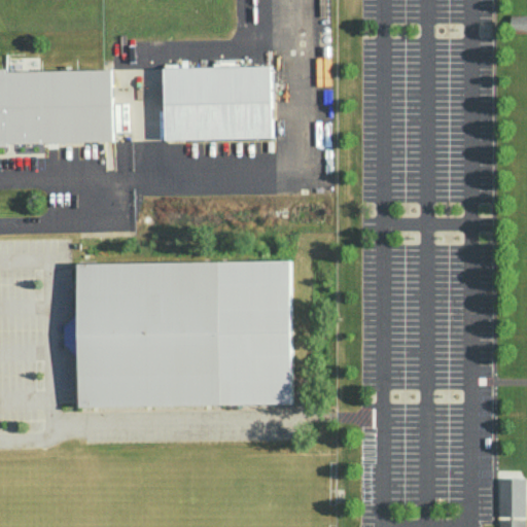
[(511,13),(526,13),(526,32),(511,32),(511,13)]
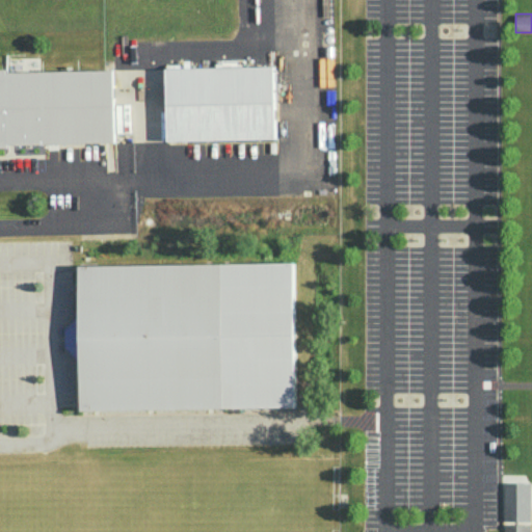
[(166,68),(273,65),(275,137),(167,139),(166,68)]
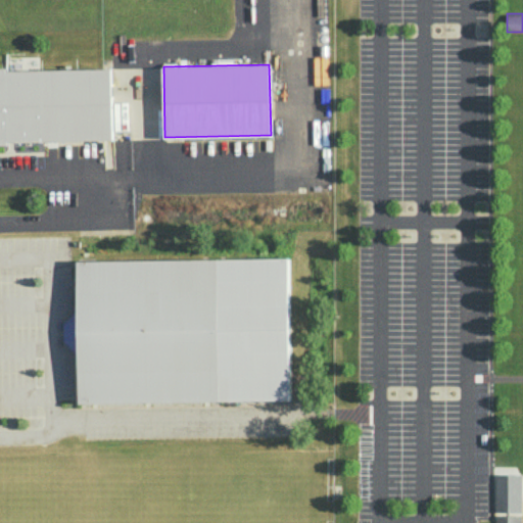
[(0,144),(0,67),(6,67),(6,70),(110,68),(112,139),(7,141),(7,144),(0,144)]
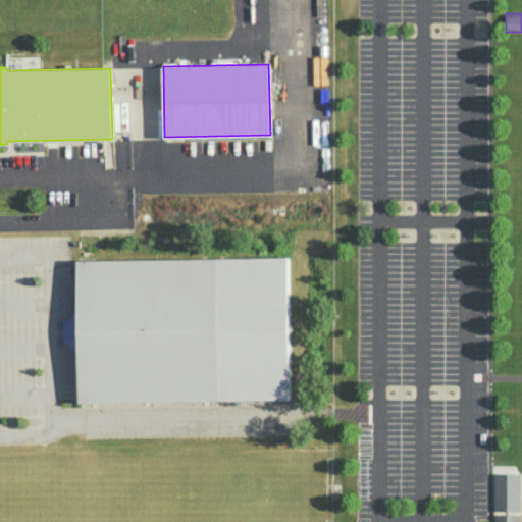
[(42,142),(23,142),(23,150),(42,151),(42,142)]
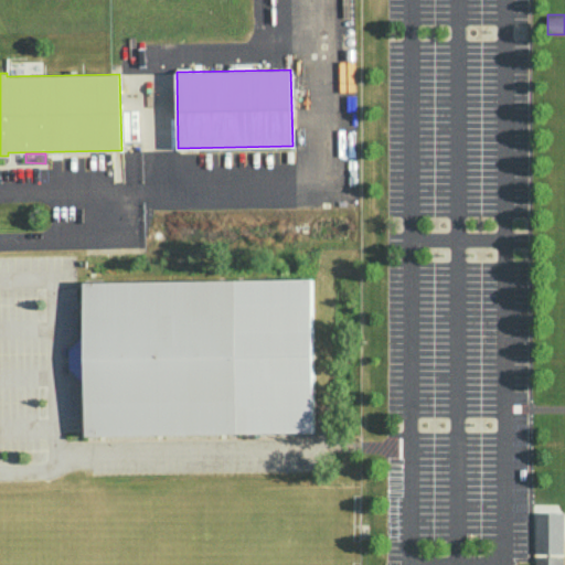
[(85,435),(85,384),(67,368),(66,349),(84,332),(83,283),(311,278),(313,430),(85,435)]
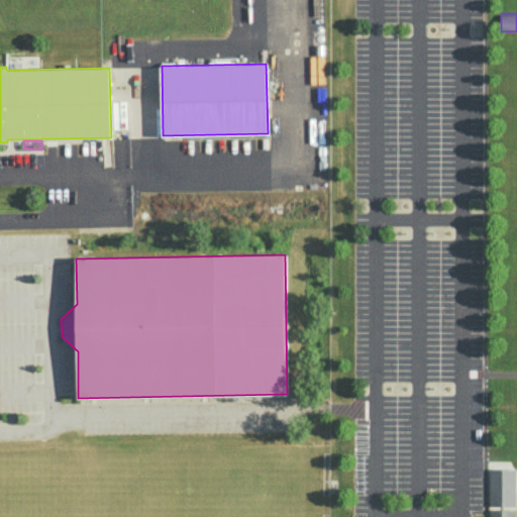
[(490,516),(490,509),(501,509),(501,506),(490,506),(490,469),(515,469),(515,506),(504,506),(504,509),(515,509),(515,516),(490,516)]
